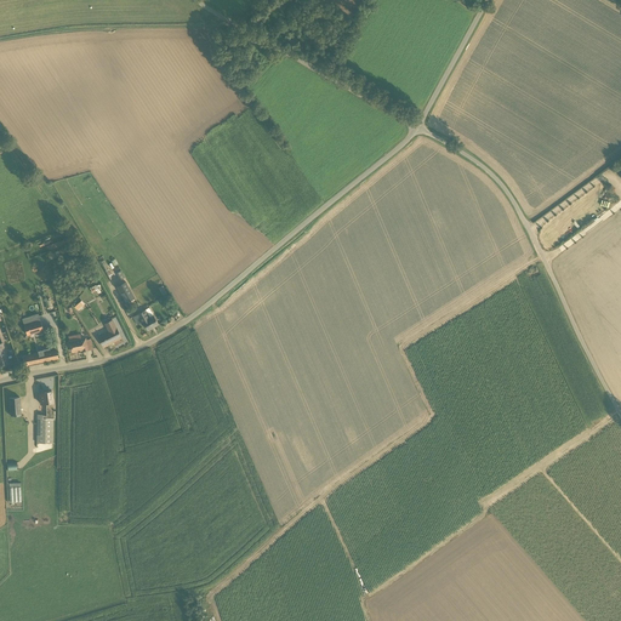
[(311,13),(308,18),(311,20),(309,21),(324,28),(329,18),(315,11),(313,15),(311,13)]
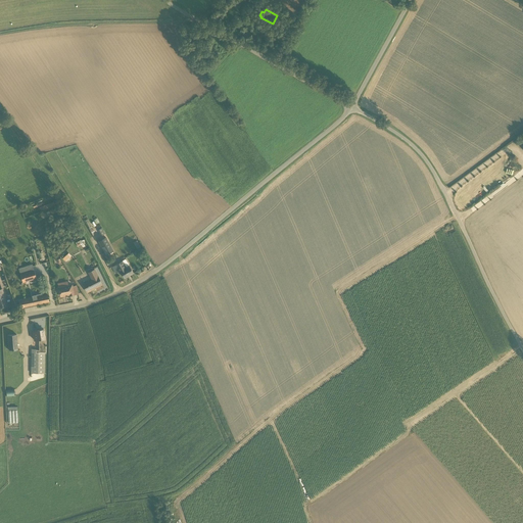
[(53,197),(45,201),(47,203),(40,207),(41,211),(56,204),(53,197)]
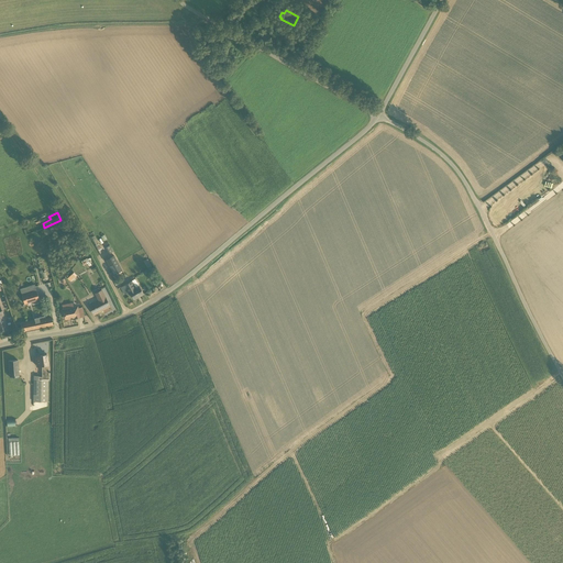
[(98,251),(99,252),(101,250),(101,249),(99,245),(98,244),(99,244),(96,239),(95,236),(91,238),(94,242),(96,245),(96,246),(98,251)]
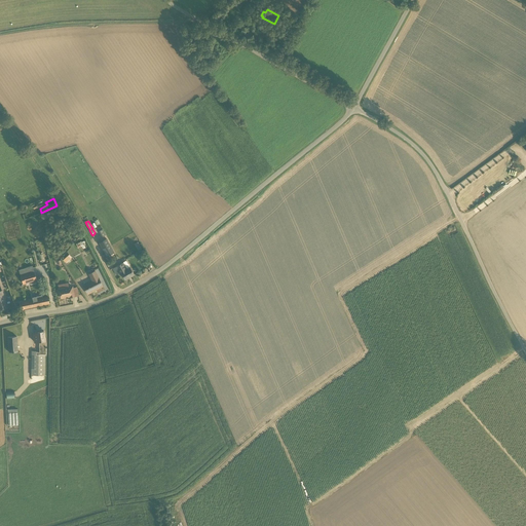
[(114,253),(106,238),(99,243),(105,254),(102,256),(103,260),(107,258),(107,257),(114,253)]
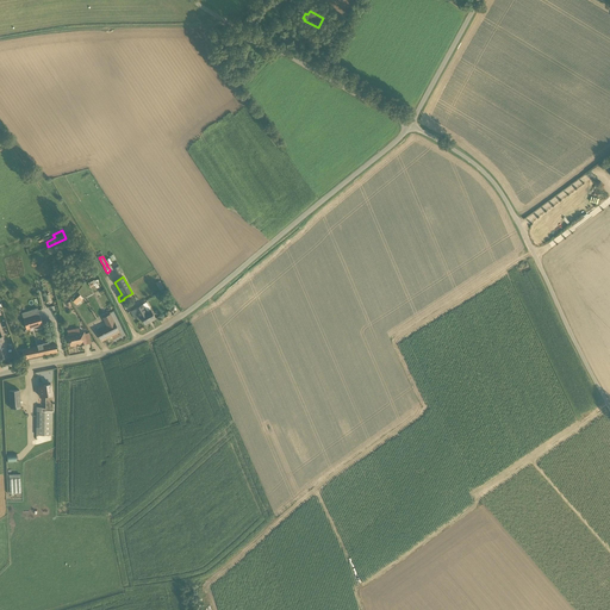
[(98,282),(99,282),(98,280),(94,281),(94,280),(88,284),(91,288),(94,286),(95,290),(99,288),(97,285),(99,284),(98,282)]
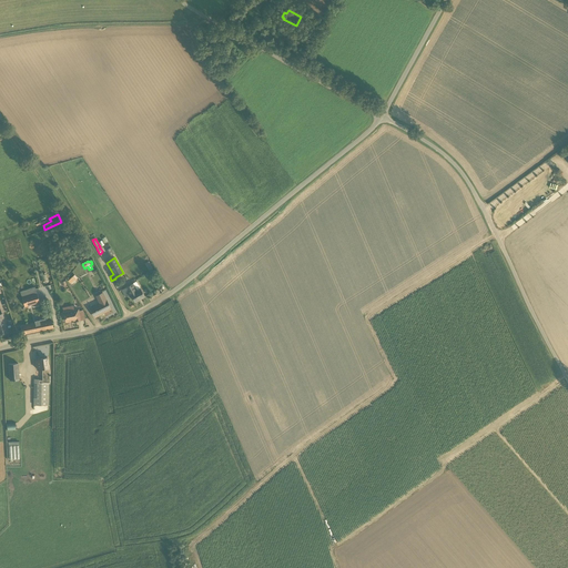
[(135,282),(121,291),(125,297),(130,295),(134,303),(144,297),(135,282)]
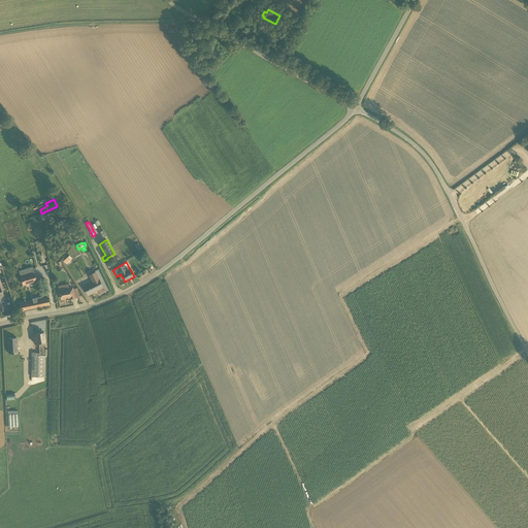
[(19,271),(23,286),(36,282),(32,267),(19,271)]
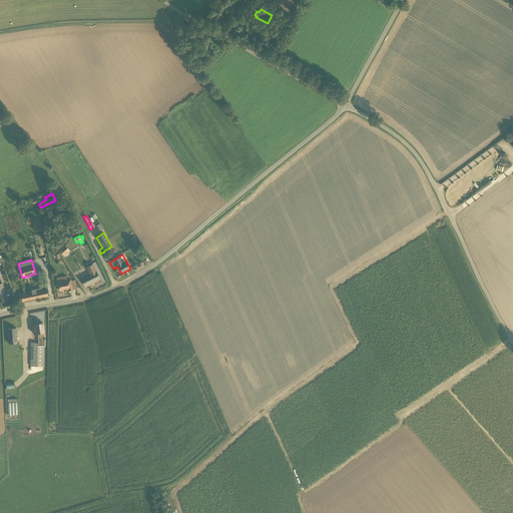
[(85,288),(100,280),(92,265),(91,266),(90,263),(85,266),(86,268),(85,268),(89,274),(80,279),(85,287),(85,288)]
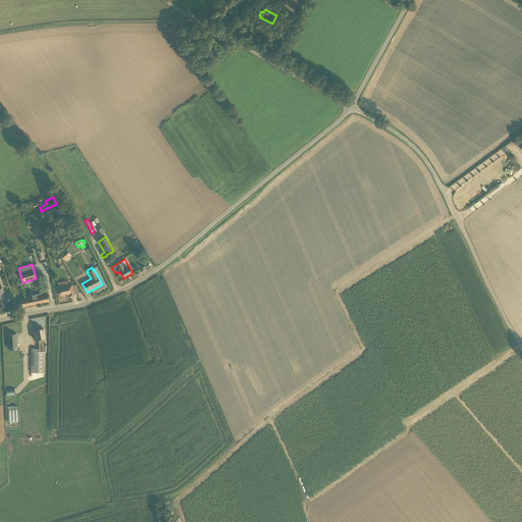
[(57,283),(60,298),(65,297),(64,295),(68,295),(69,296),(77,294),(76,285),(72,285),(71,284),(67,284),(67,281),(57,283)]
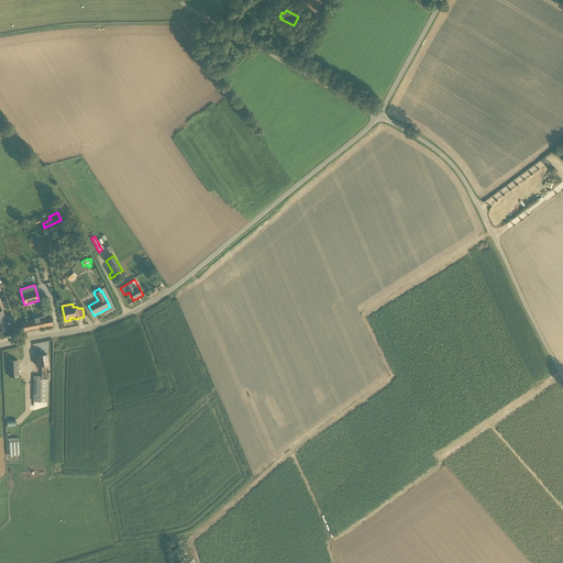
[(0,331),(8,329),(13,327),(11,321),(6,322),(1,311),(0,311),(0,331)]
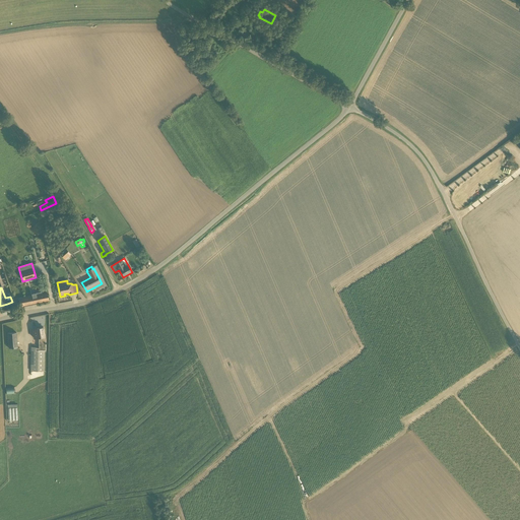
[(18,300),(19,307),(20,307),(49,301),(47,294),(42,295),(41,293),(31,295),(33,297),(18,300)]
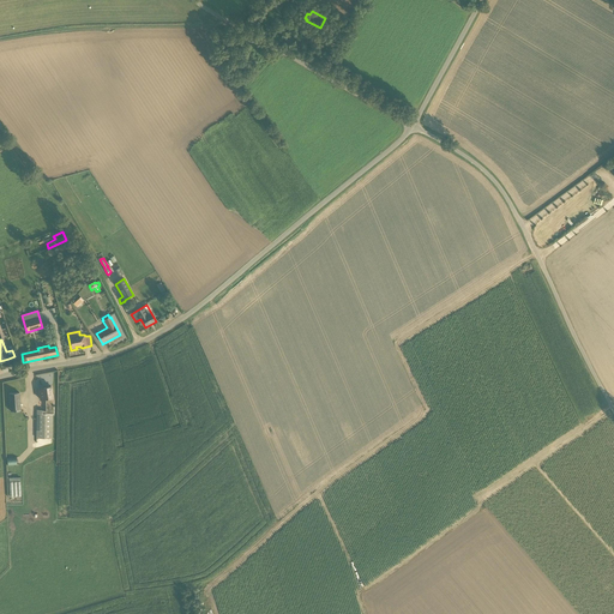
[(50,387),(38,390),(40,401),(46,401),(46,411),(42,411),(41,410),(36,410),(36,439),(52,439),(53,415),(54,415),(54,405),(50,387)]
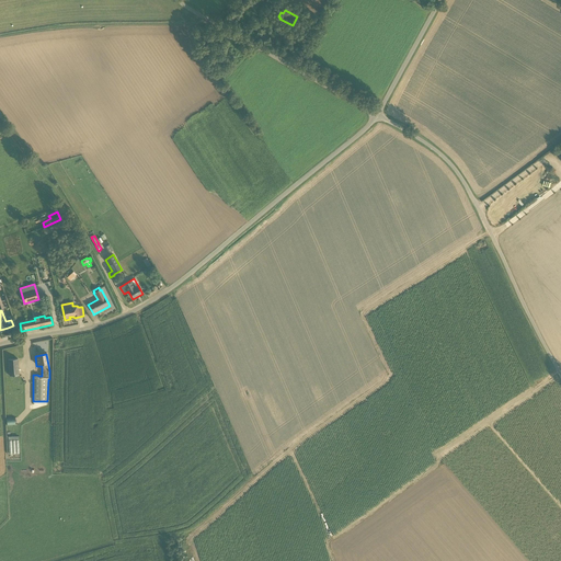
[(18,359),(8,361),(10,376),(19,376),(18,359)]
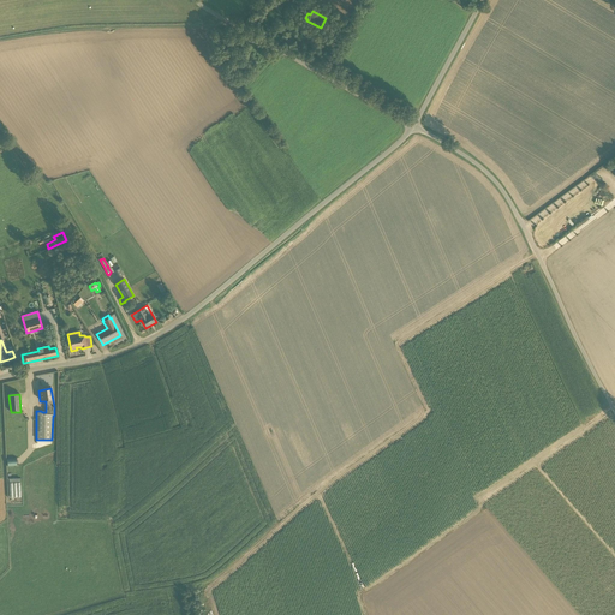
[(23,499),(22,478),(10,479),(11,499),(23,499)]
